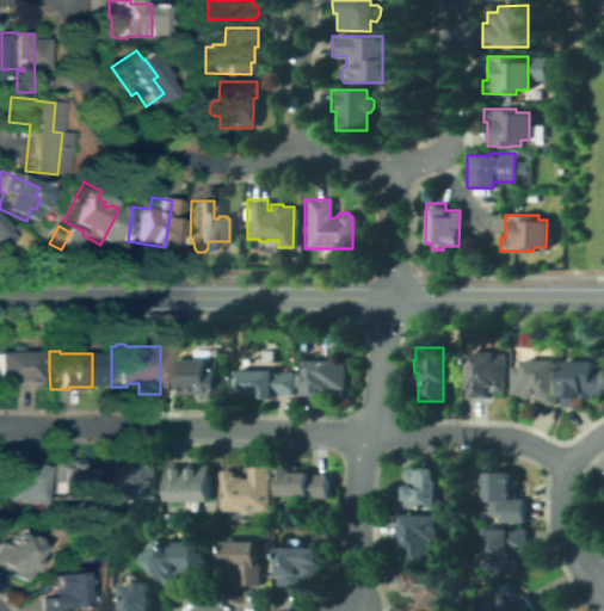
[(0,352),(28,352),(28,387),(1,387),(2,381),(0,381),(0,352)]
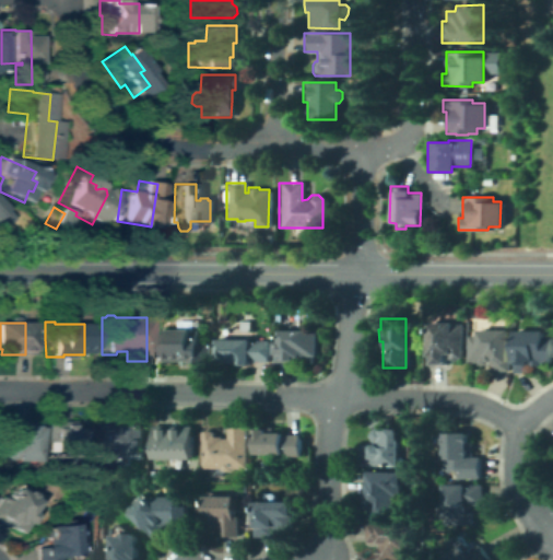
[(460,324),(460,359),(447,359),(447,354),(444,354),(444,365),(425,365),(425,335),(424,335),(424,329),(425,324),(460,324)]
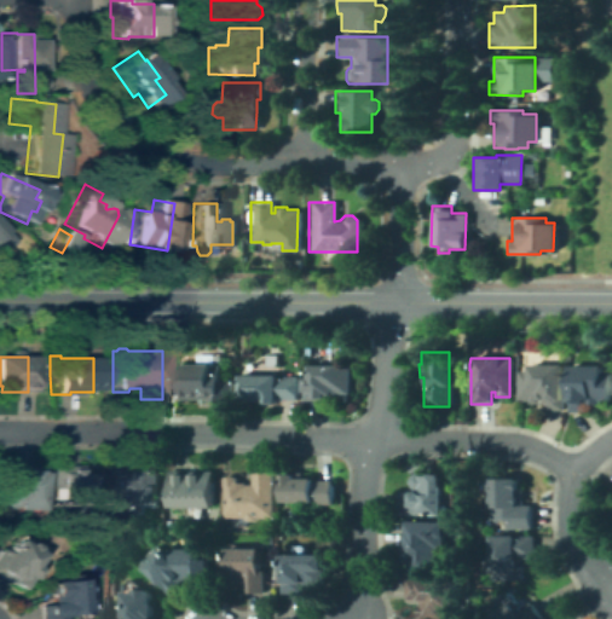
[(230,380),(230,403),(203,403),(203,400),(177,400),(177,364),(208,364),(208,366),(218,366),(218,380),(230,380)]
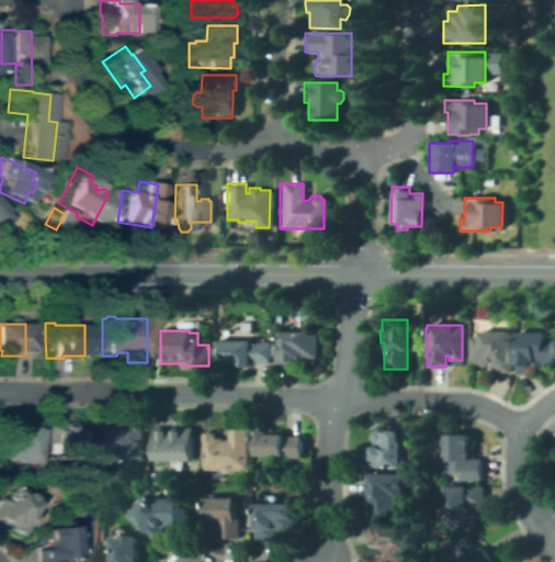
[(508,330),(507,373),(488,373),(488,368),(479,368),(479,364),(467,364),(467,337),(476,337),(476,330),(508,330)]
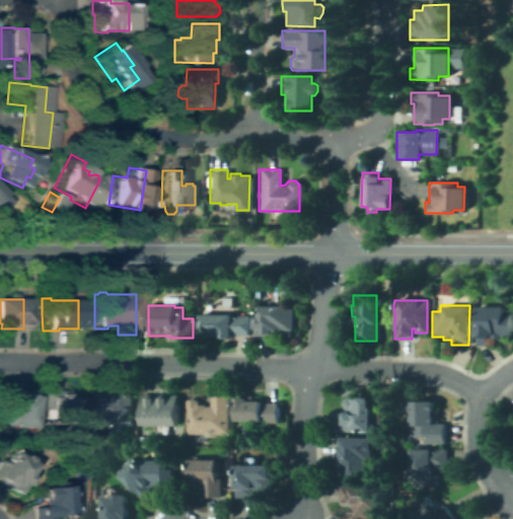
[(290,308),(291,330),(281,330),(281,331),(271,331),(271,337),(252,337),(251,316),(255,316),(257,306),(282,306),(282,309),(290,308)]
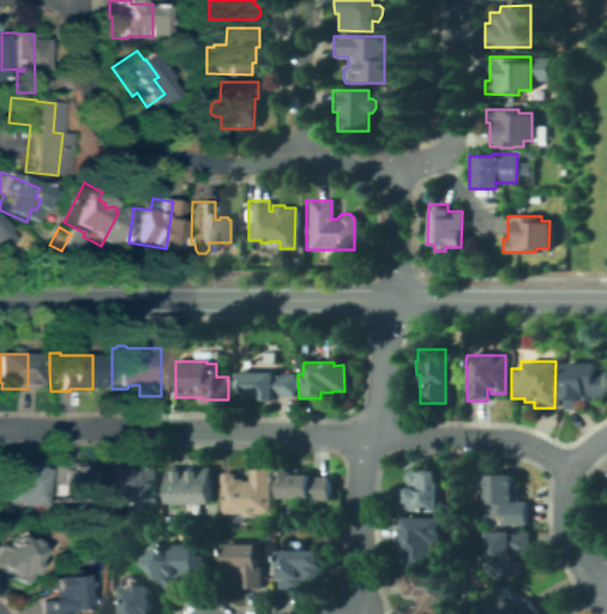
[(602,368),(602,398),(580,398),(581,408),(560,408),(560,362),(593,363),(593,368),(602,368)]
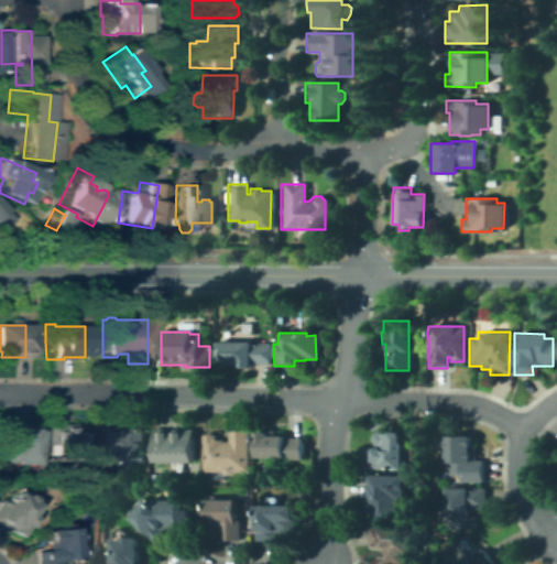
[(268,344),(268,365),(250,365),(250,368),(238,368),(238,366),(215,366),(215,342),(250,342),(250,344),(268,344)]
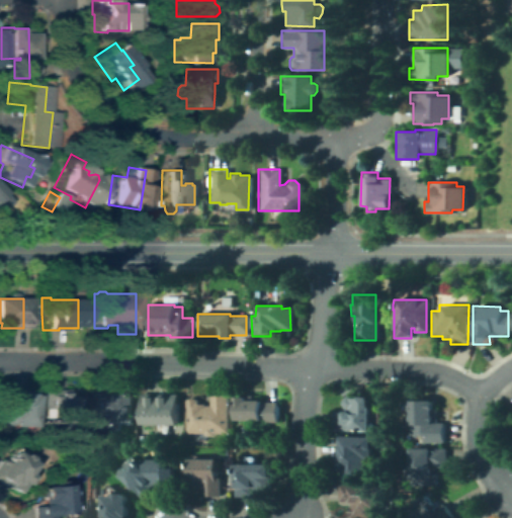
[(61,399),(63,399),(63,397),(74,397),(74,408),(75,427),(41,427),(41,410),(36,410),(36,390),(61,390),(61,399)]
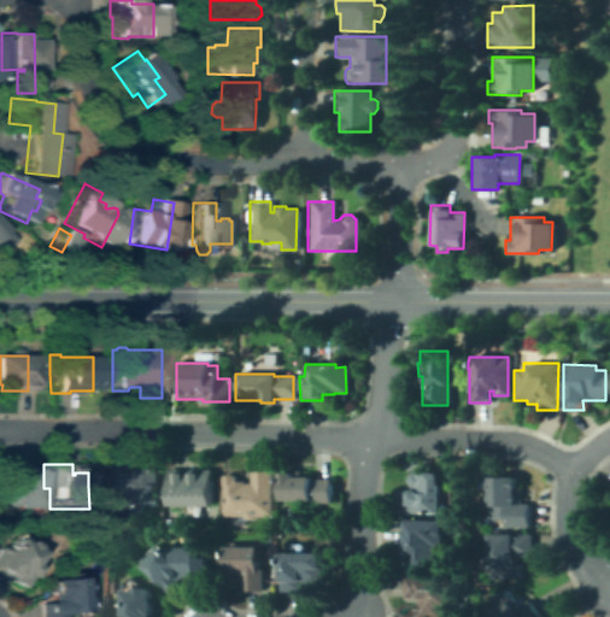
[(33,465),(31,510),(7,509),(7,505),(0,505),(0,475),(3,476),(5,476),(5,479),(9,479),(9,465),(33,465)]
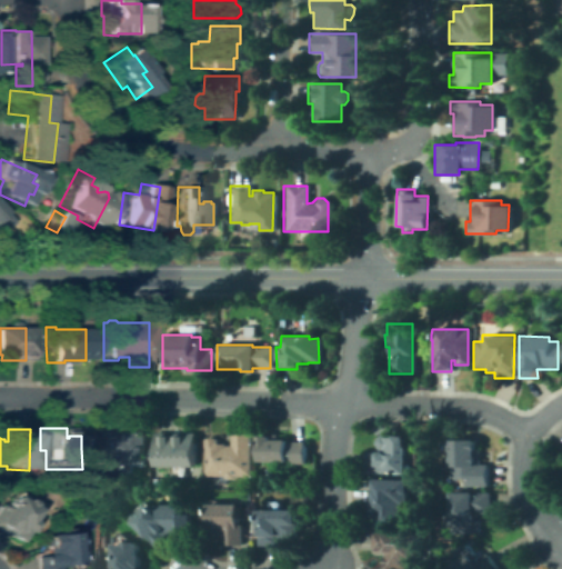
[(140,435),(140,463),(113,463),(111,465),(97,465),(98,430),(127,430),(127,433),(140,435)]
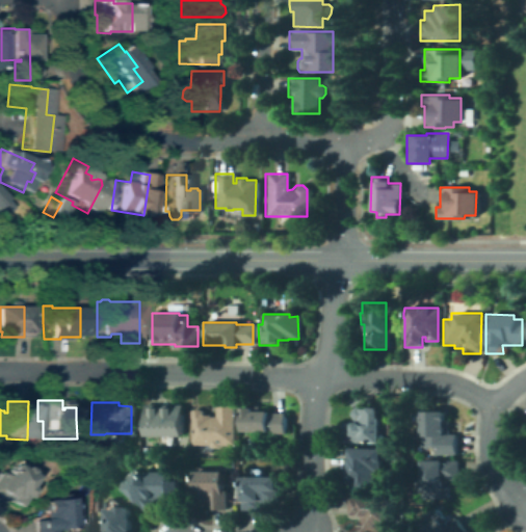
[(180,405),(180,437),(140,436),(141,404),(180,405)]
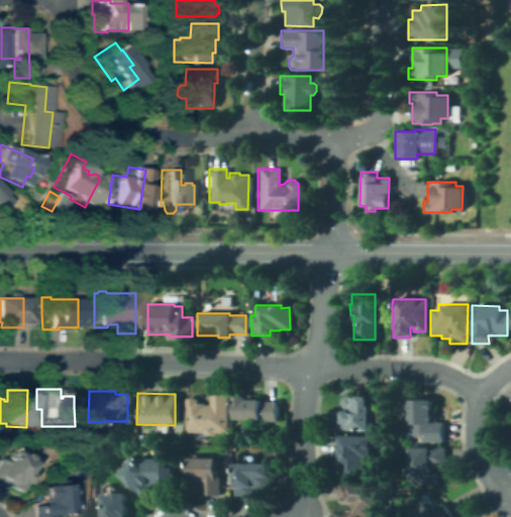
[(225,394),(224,433),(210,433),(207,435),(202,435),(200,432),(183,432),(184,398),(194,398),(194,399),(195,403),(202,403),(202,404),(207,404),(207,394),(225,394)]
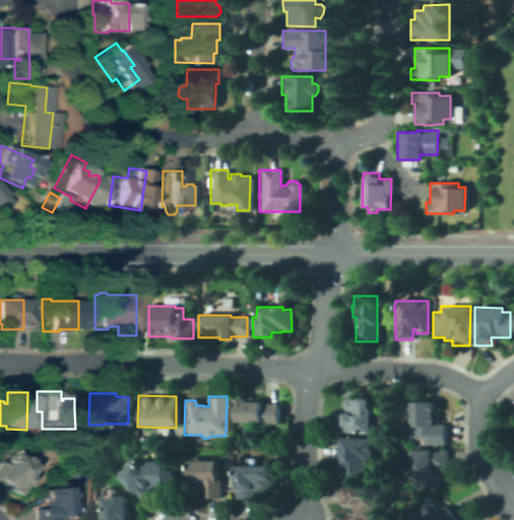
[(276,403),(276,425),(258,425),(258,423),(232,423),(232,398),(245,398),(245,401),(260,401),(259,403),(276,403)]
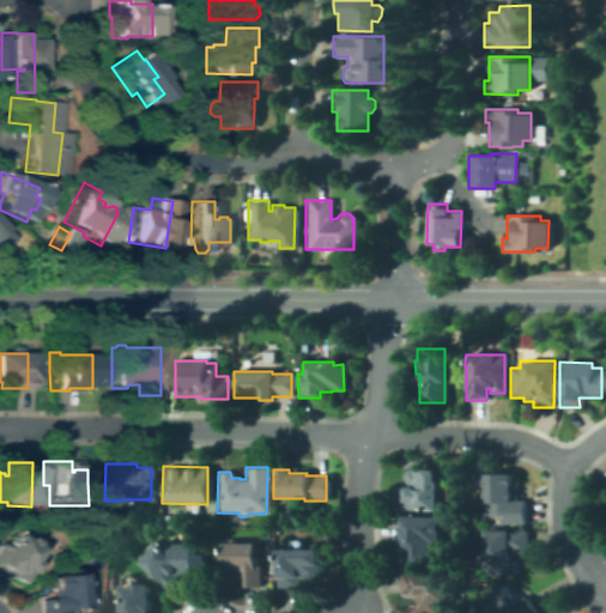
[(434,483),(434,511),(389,509),(391,489),(401,489),(404,487),(410,487),(412,490),(417,490),(417,485),(406,485),(401,479),(403,474),(407,471),(434,471),(434,483)]
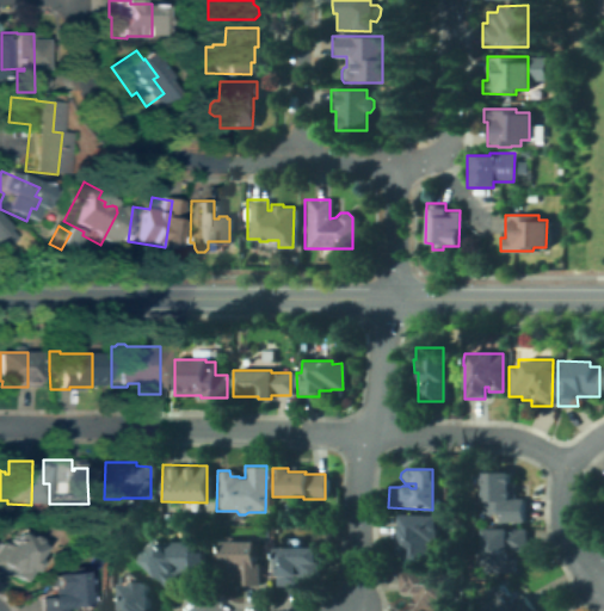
[(521,498),(521,523),(495,523),(495,513),(479,513),(479,470),(507,471),(507,481),(513,481),(512,498),(521,498)]
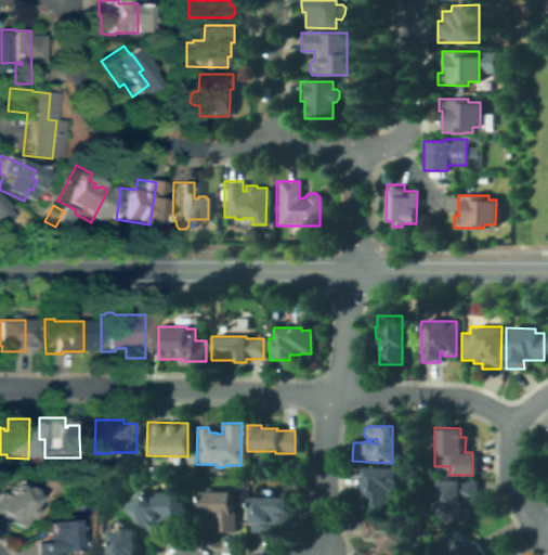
[(394,468),(393,493),(388,493),(387,516),(361,515),(361,505),(354,505),(355,487),(359,487),(359,477),(360,467),(394,468)]
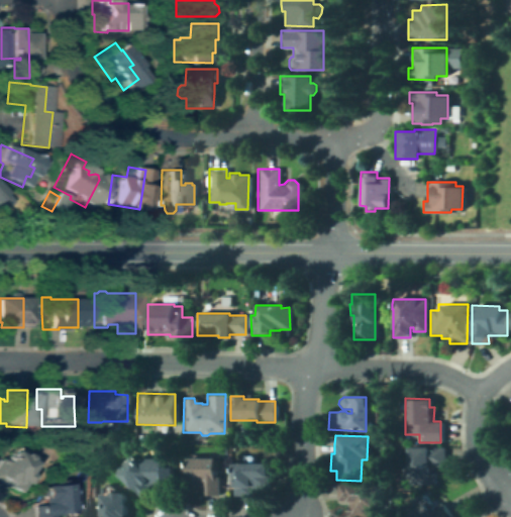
[(442,447),(442,467),(431,467),(431,472),(433,472),(432,485),(405,485),(406,468),(403,468),(403,457),(406,457),(406,446),(442,447)]
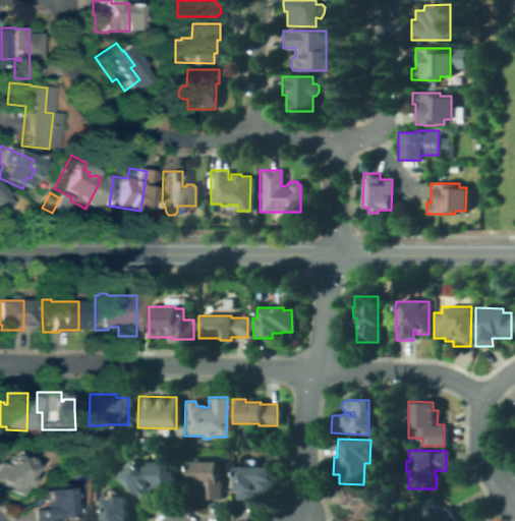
[(4,454),(12,458),(12,457),(14,457),(19,459),(20,461),(19,462),(26,466),(20,477),(23,478),(12,498),(0,490),(0,461),(4,454)]
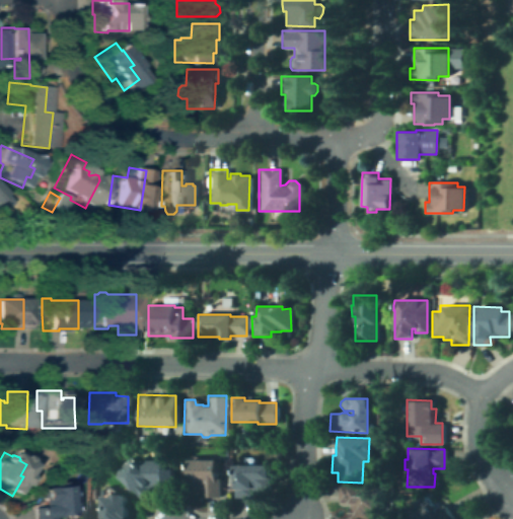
[(170,468),(170,487),(150,487),(139,499),(115,473),(133,455),(138,461),(162,460),(163,468),(170,468)]
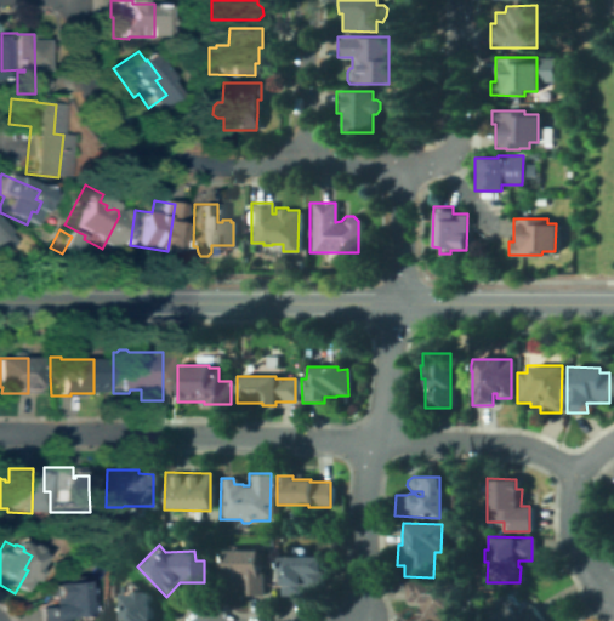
[(262,574),(262,594),(239,594),(239,586),(222,586),(222,551),(257,551),(257,574),(262,574)]
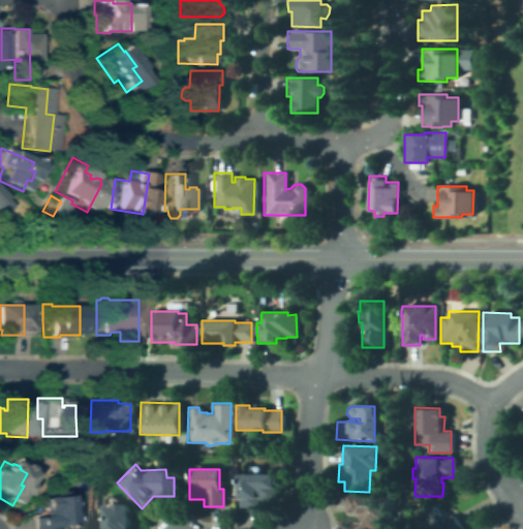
[(273,474),(273,500),(256,500),(255,507),(237,507),(237,474),(273,474)]
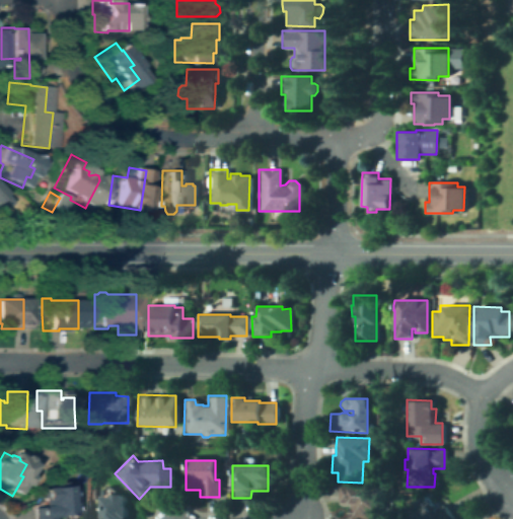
[(48,518),(27,518),(26,506),(35,505),(33,488),(59,484),(64,515),(48,517),(48,518)]
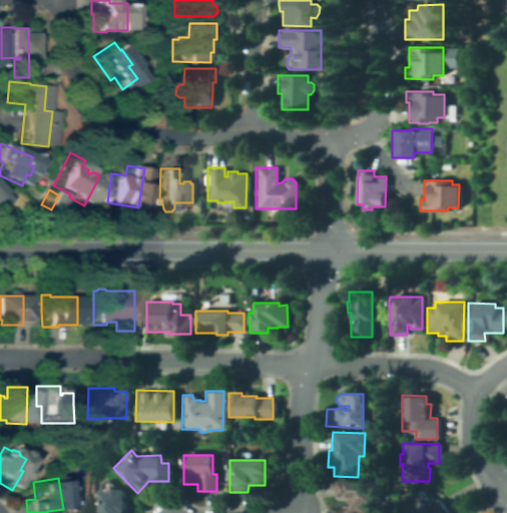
[(372,481),(372,512),(344,512),(341,512),(341,502),(343,502),(343,498),(333,497),(333,480),(372,481)]
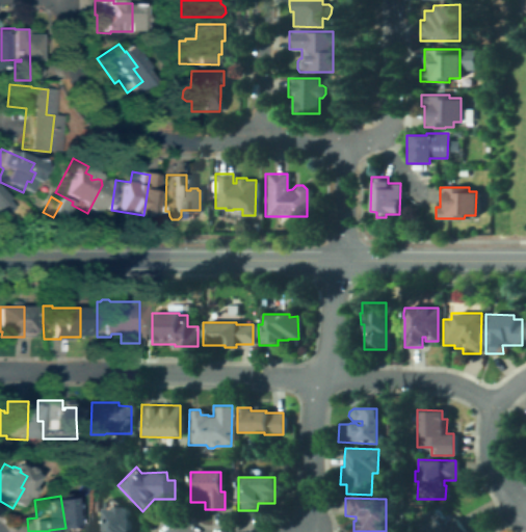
[(124,507),(125,509),(127,510),(127,519),(128,519),(128,531),(127,531),(126,531),(100,531),(101,508),(113,509),(113,506),(124,507)]
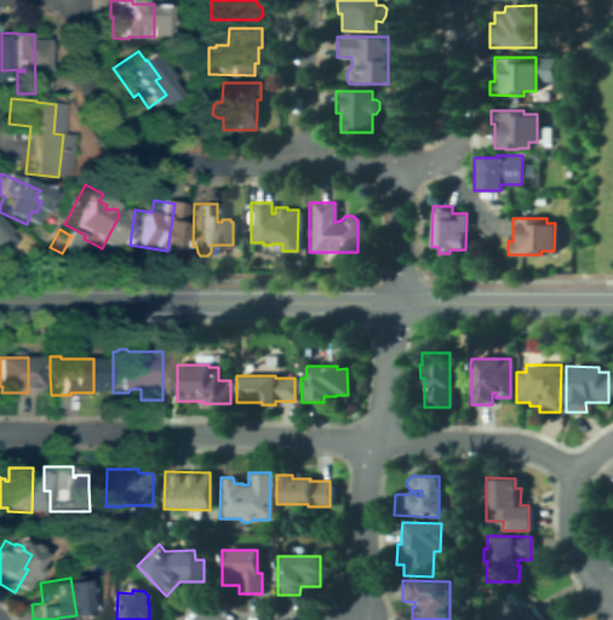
[(506,591),(519,609),(530,602),(542,619),(490,619),(482,608),(506,591)]
